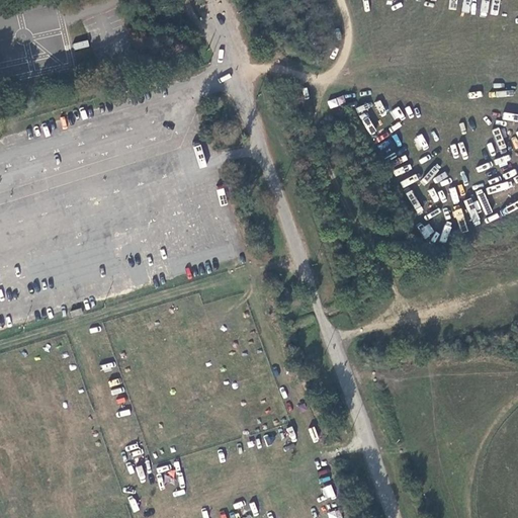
[(74,49),(89,47),(88,40),(73,44),(74,49)]
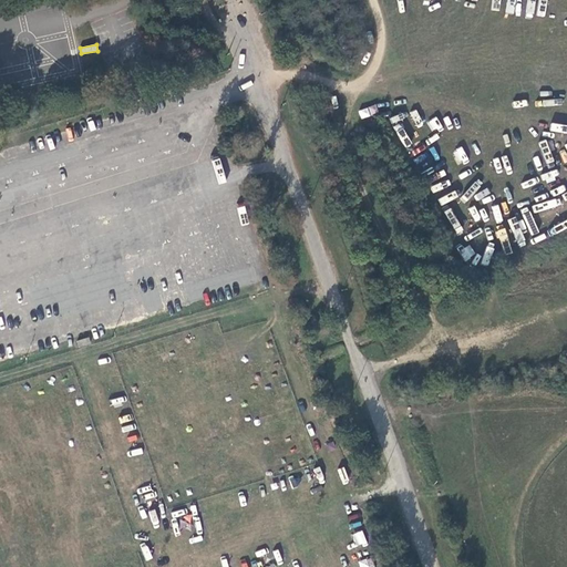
[(452,152),(459,164),(468,160),(462,146),(452,152)]
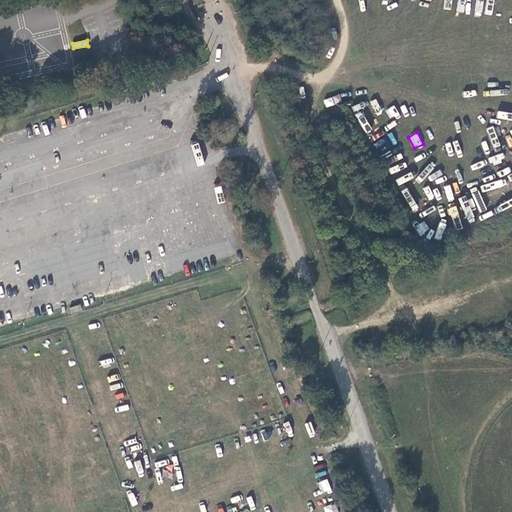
[(323,494),(332,490),(327,478),(318,482),(323,494)]
